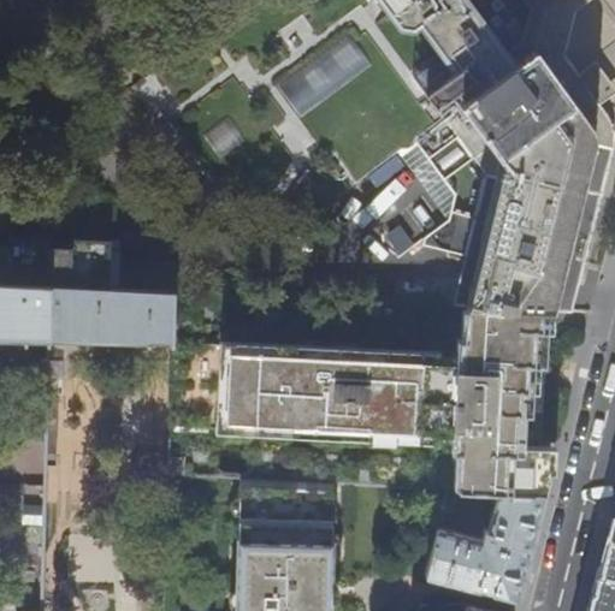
[(467,309),(550,314),(573,315),(585,268),(595,231),(611,166),(614,154),(614,126),(613,123),(596,101),(598,100),(601,104),(608,98),(605,94),(607,93),(601,85),(592,75),(591,76),(589,73),(583,78),(585,82),(583,83),(566,63),(577,17),(598,0),(380,0),(403,31),(417,33),(423,27),(468,88),(437,111),(486,176),(453,309),(467,309)]
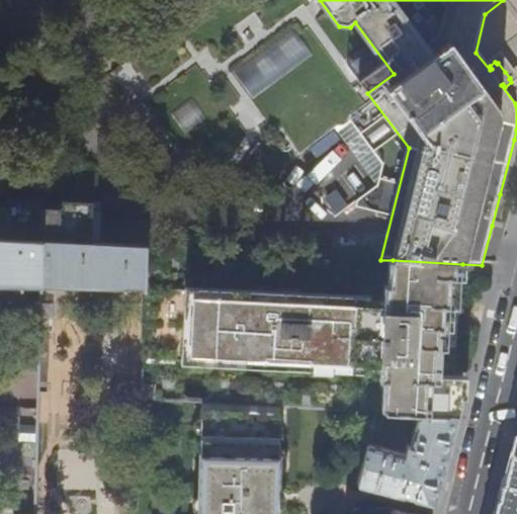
[(294,30),(233,73),(254,104),(315,60),(294,30)]
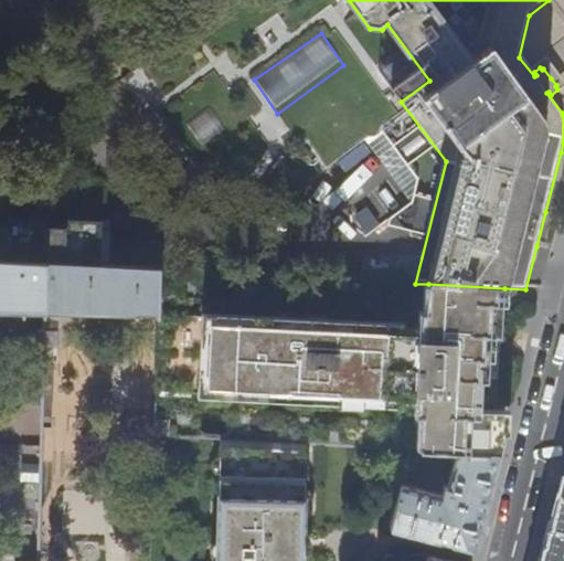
[(210,110),(183,128),(199,151),(225,133),(210,110)]
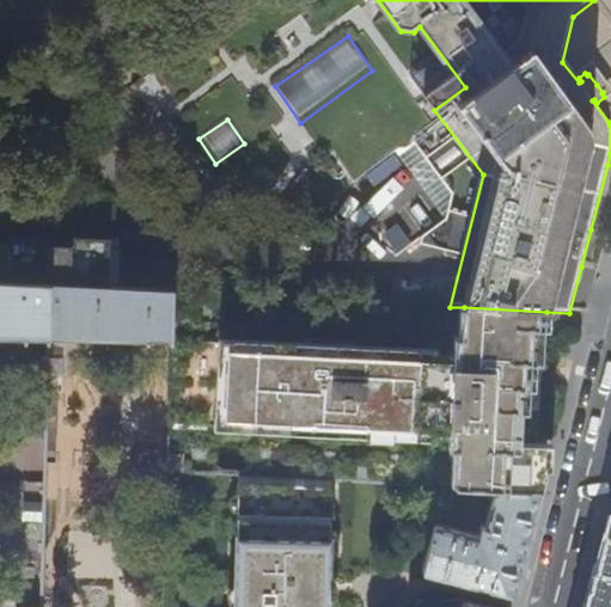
[(55,287),(0,284),(0,606),(22,606),(22,600),(0,599),(0,341),(54,343),(55,287)]
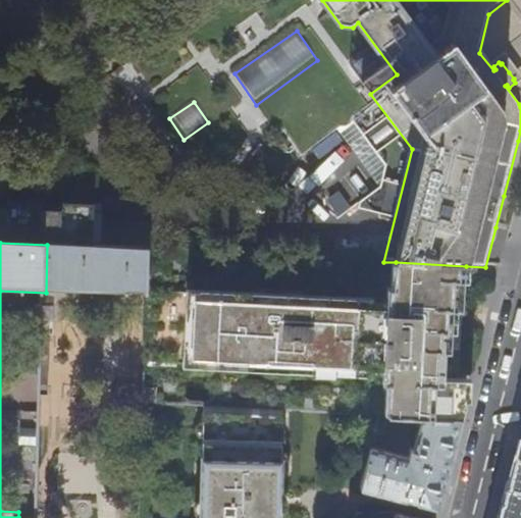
[(149,250),(47,245),(46,293),(148,296),(149,250)]
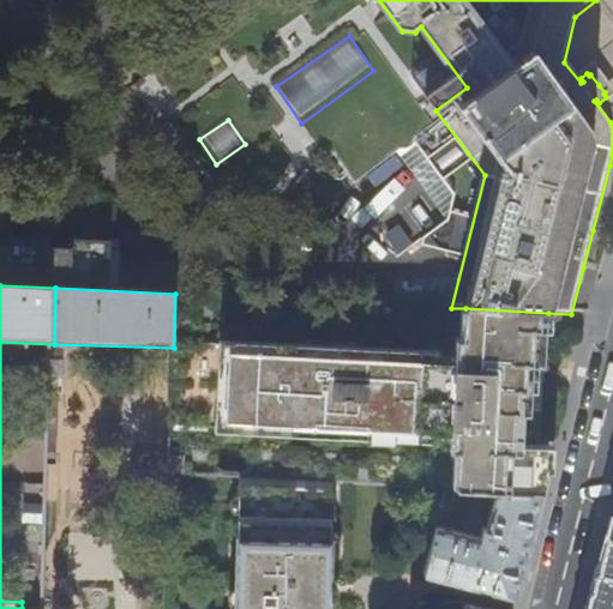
[(226,296),(175,294),(174,348),(169,475),(218,477),(220,439),(251,440),(250,480),(336,484),(498,493),(545,495),(548,481),(548,452),(535,452),(539,417),(542,374),(548,313),(466,308),(464,344),(460,344),(460,361),(386,359),(389,305),(257,299),(256,333),(224,332),(226,296)]
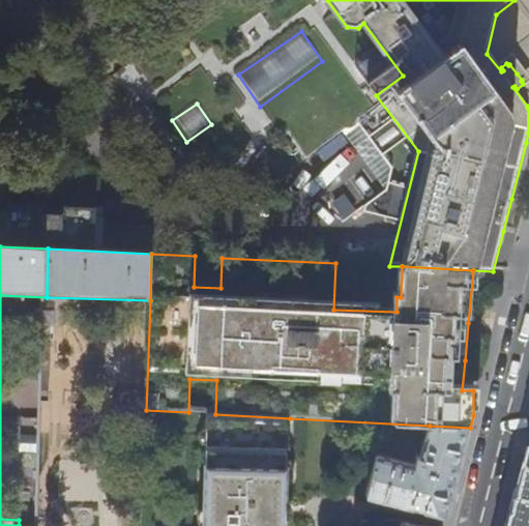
[(215,414),(208,414),(204,525),(286,525),(290,418),(215,414)]
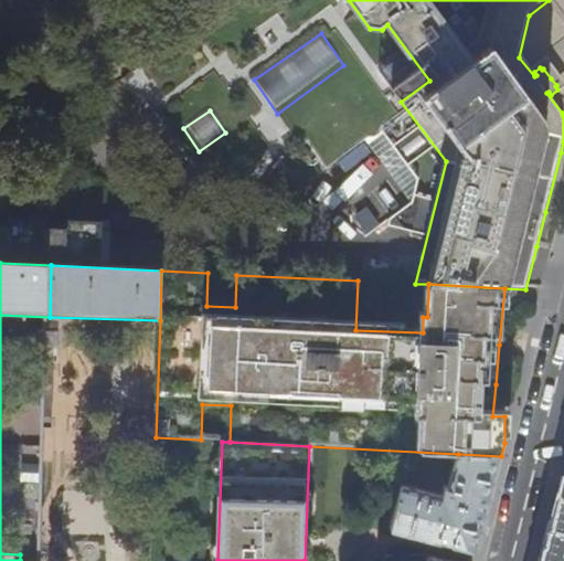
[(498,472),(501,456),(458,454),(449,488),(444,488),(442,497),(402,488),(392,530),(439,543),(440,541),(454,544),(454,547),(477,552),(487,514),(498,472)]
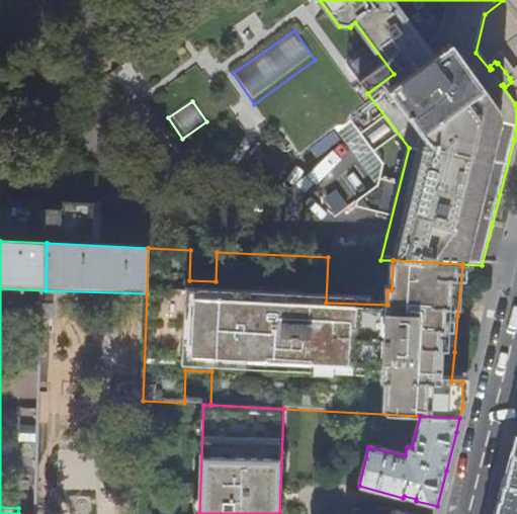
[(516,445),(515,445),(497,513),(516,513),(516,445)]
